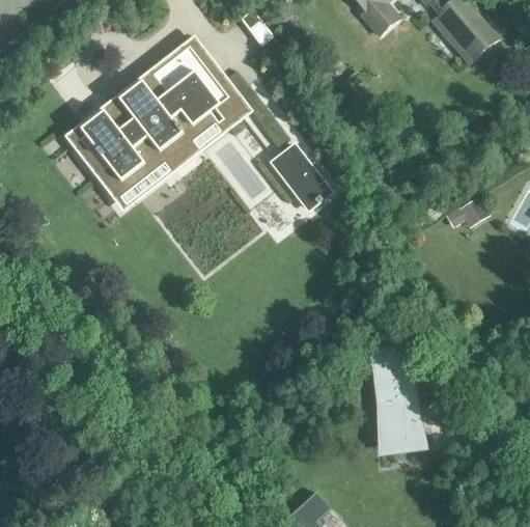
[(355,0),(364,10),(360,15),(380,37),(402,18),(388,1),(389,0),(425,0),(438,15),(430,20),(469,64),(499,39),(465,0),(355,0)]
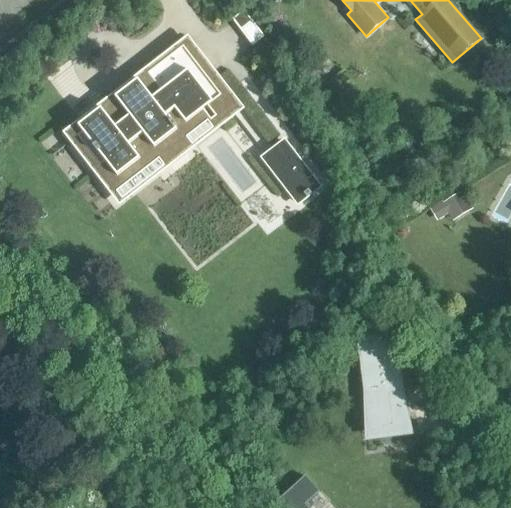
[(263,35),(243,9),(231,18),(252,45),(263,35)]
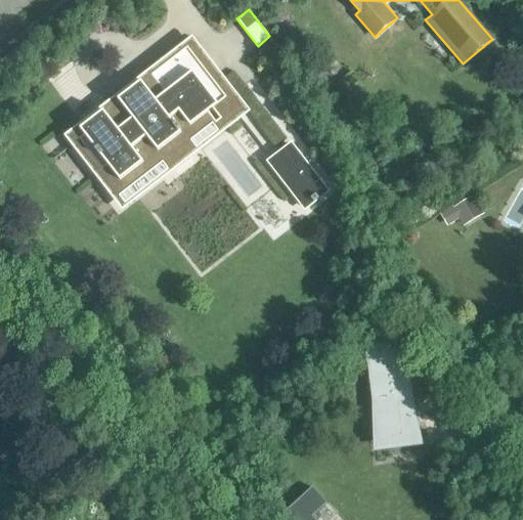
[(237,111),(213,79),(205,85),(184,58),(164,75),(161,72),(153,78),(159,86),(150,92),(147,89),(140,80),(117,98),(124,107),(127,111),(113,122),(112,122),(102,110),(79,128),(83,132),(79,135),(86,143),(91,139),(96,145),(94,146),(106,163),(96,171),(116,196),(159,162),(160,161),(162,161),(163,161),(165,161),(166,162),(168,165),(169,166),(170,166),(172,167),(173,166),(175,166),(190,153),(192,152),(192,150),(192,148),(192,147),(191,145),(190,143),(189,142),(189,140),(189,139),(189,138),(190,136),(207,124),(218,116),(223,122),(237,111)]
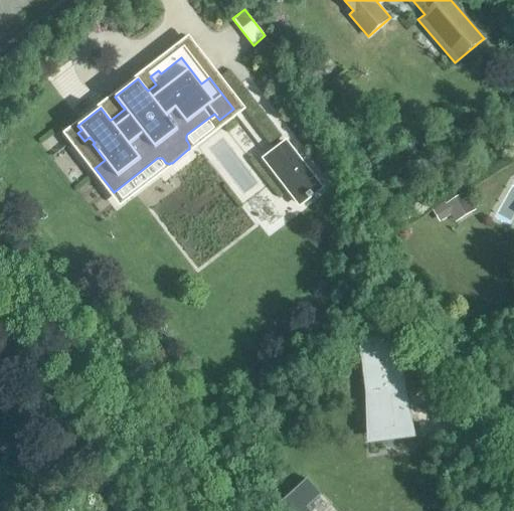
[(289,146),(284,140),(263,156),(266,160),(265,161),(284,186),(285,185),(299,202),(320,186),(307,169),(308,168),(290,145),(289,146)]
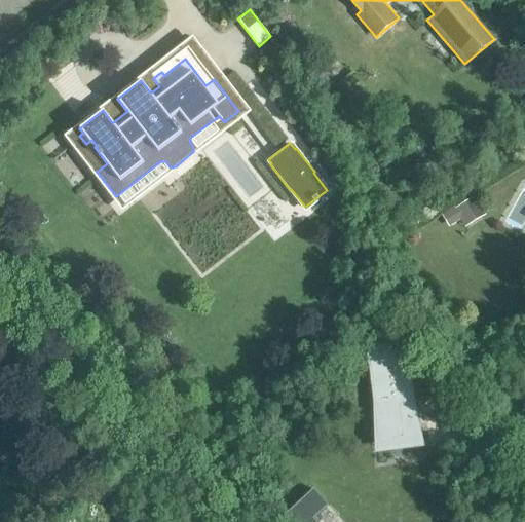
[(404,339),(368,343),(371,366),(380,438),(416,433),(407,361),(404,339)]
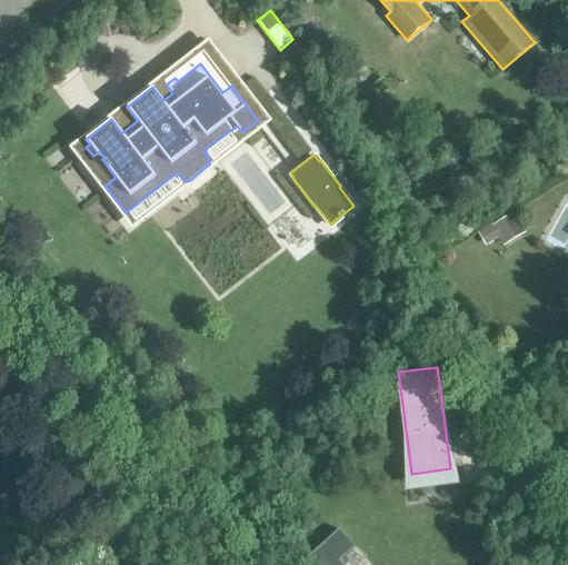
[(339,527),(309,554),(319,564),(344,564),(338,559),(355,545),(339,527)]
